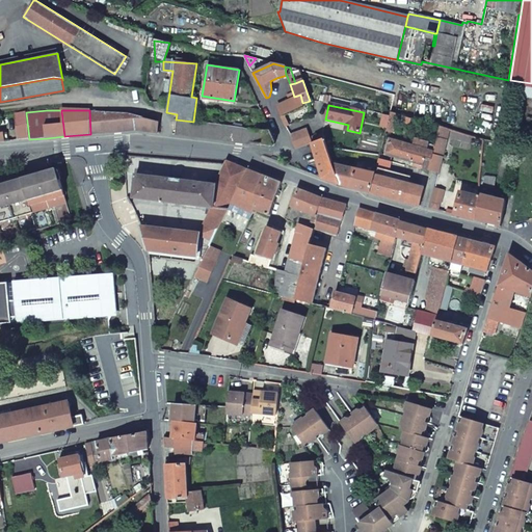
[(89,111),(90,134),(111,132),(133,131),(135,131),(157,133),(159,123),(131,114),(95,112),(95,111),(89,111)]
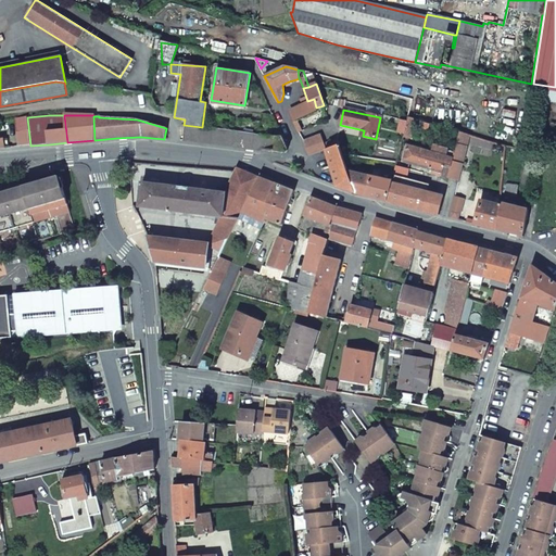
[(16,119),(19,147),(30,146),(27,117),(23,118),(16,119)]
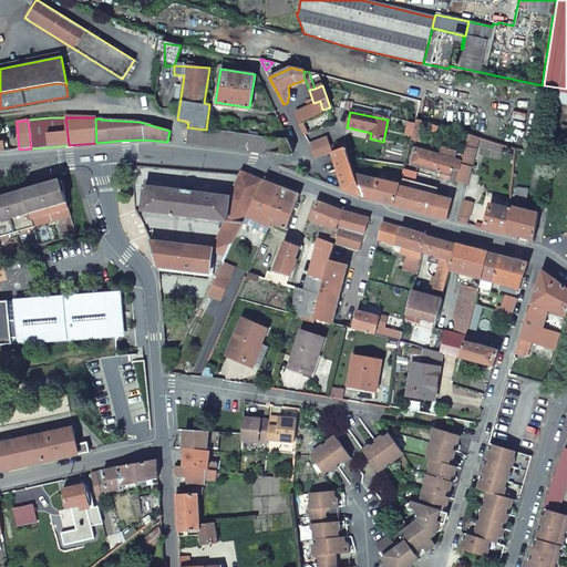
[(418,142),(423,123),(415,121),(410,140),(418,142)]
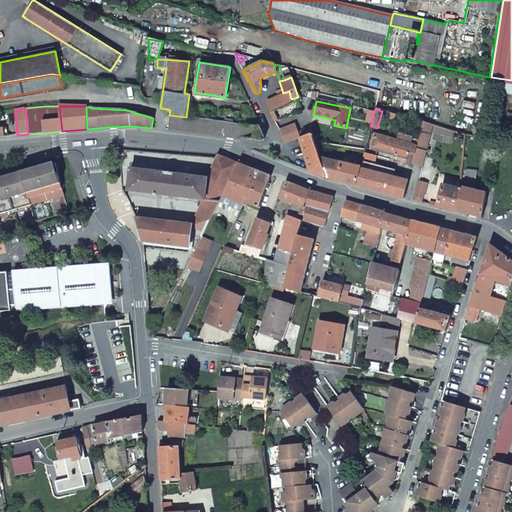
[(186,117),(169,115),(167,130),(260,142),(261,142),(263,141),(264,140),(264,138),(263,137),(259,126),(243,125),(243,126),(234,123),(186,117)]
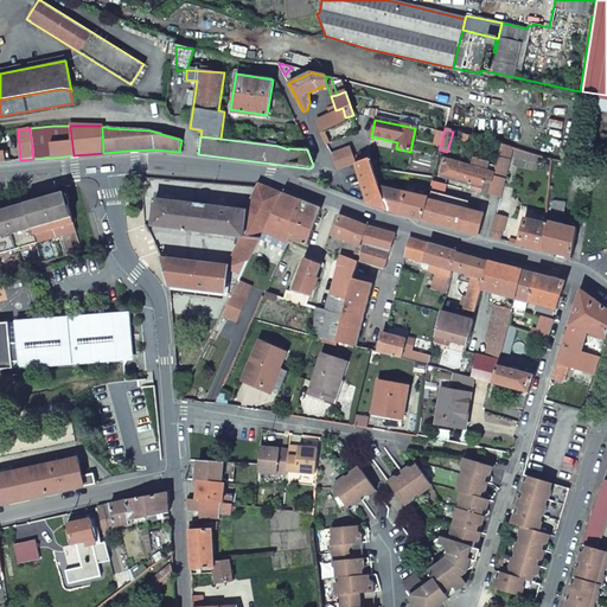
[(506,166),(510,149),(500,146),(496,163),(506,166)]
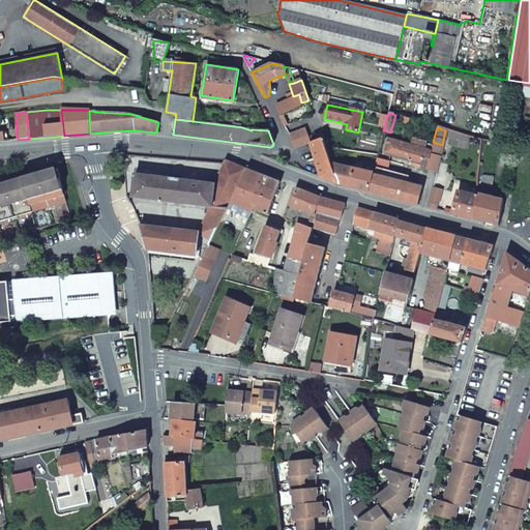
[(304,131),(289,136),(294,149),(311,145),(304,131)]
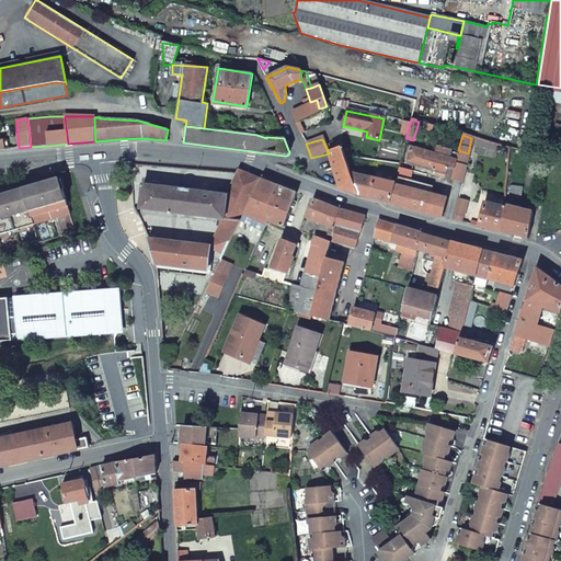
[(456,160),(409,147),(404,163),(434,171),(433,175),(441,178),(439,179),(445,181),(450,182),(451,180),(456,160)]
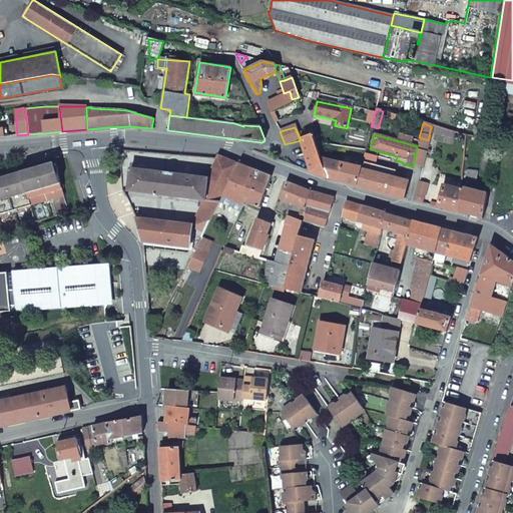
[(301,140),(310,172),(327,178),(320,157),(312,136),(301,140)]
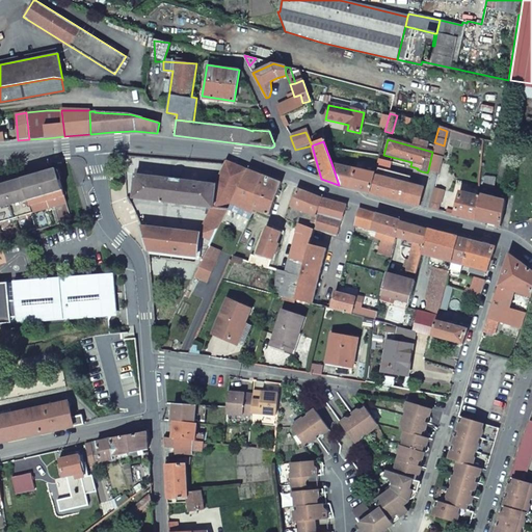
[(435,174),(444,145),(434,142),(432,152),(428,170),(435,174)]
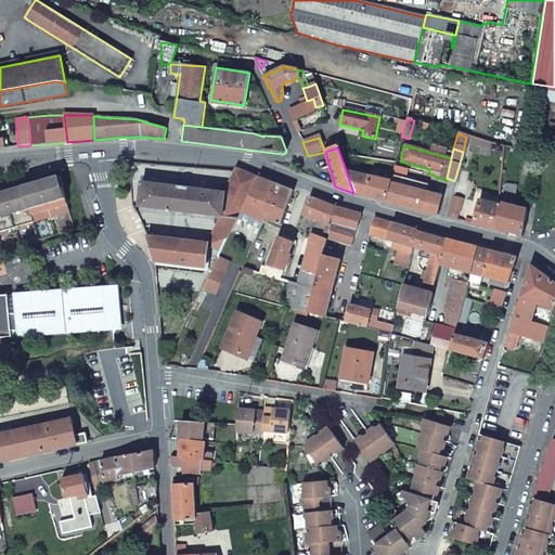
[(411,208),(437,215),(441,197),(437,196),(439,190),(437,189),(437,185),(404,177),(407,169),(394,166),(389,182),(384,202),(411,208)]
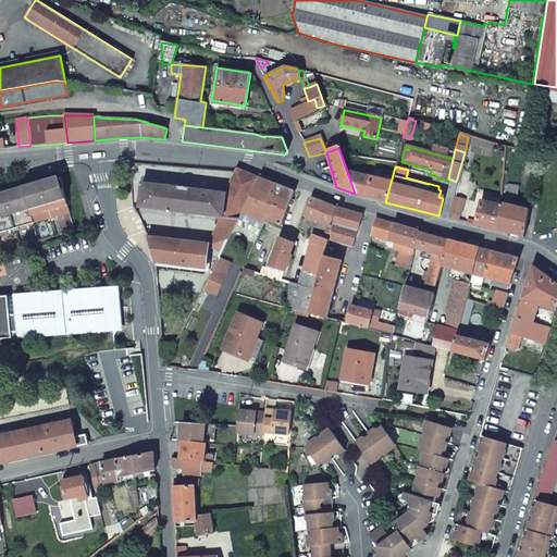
[(370,198),(385,202),(391,183),(347,171),(355,194),(370,198)]
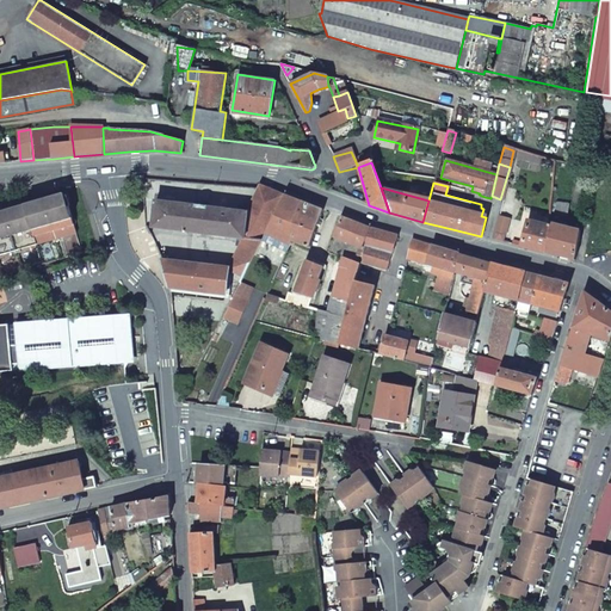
[(247,211),(244,239),(260,240),(264,233),(284,195),(276,192),(259,189),(247,211)]
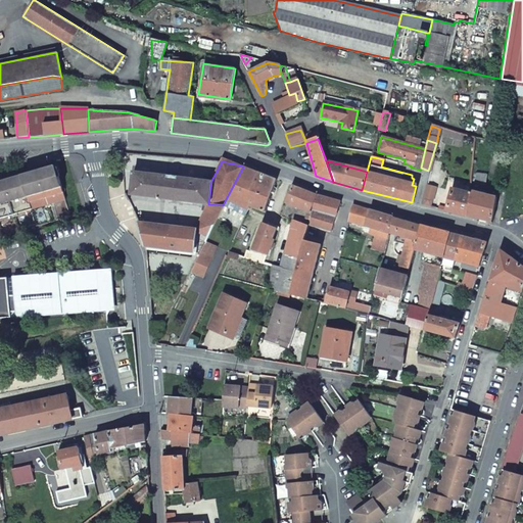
[(226,199),(246,210),(249,206),(258,173),(250,170),(243,167),(226,199)]
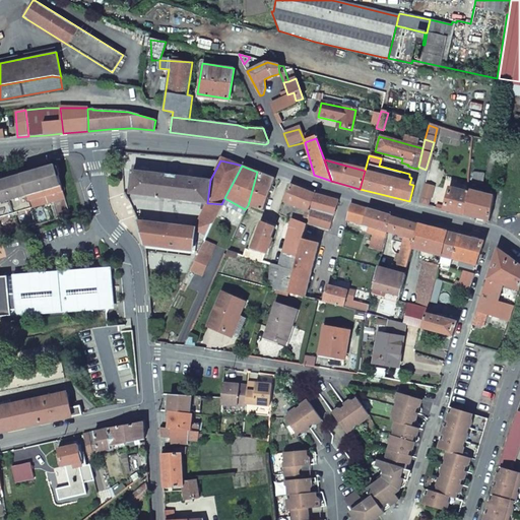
[(0,235),(68,215),(56,170),(52,168),(0,183),(0,235)]
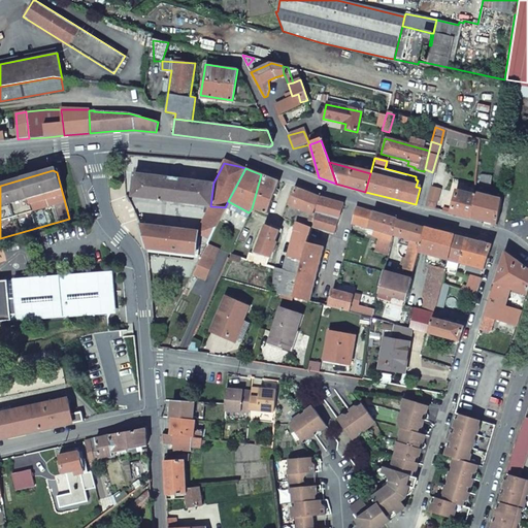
[(213,183),(133,173),(130,197),(210,206),(213,183)]
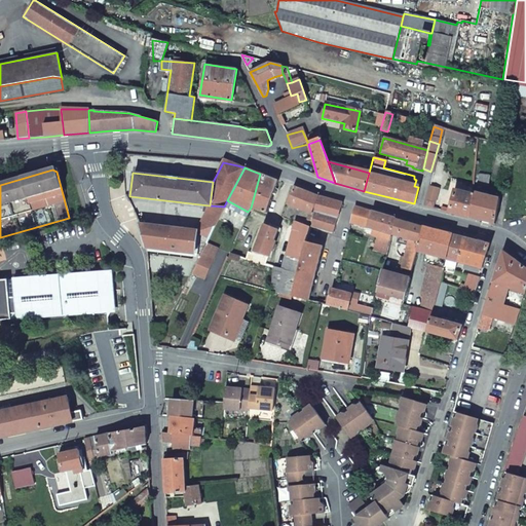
[(260,174),(251,208),(265,214),(277,182),(260,174)]
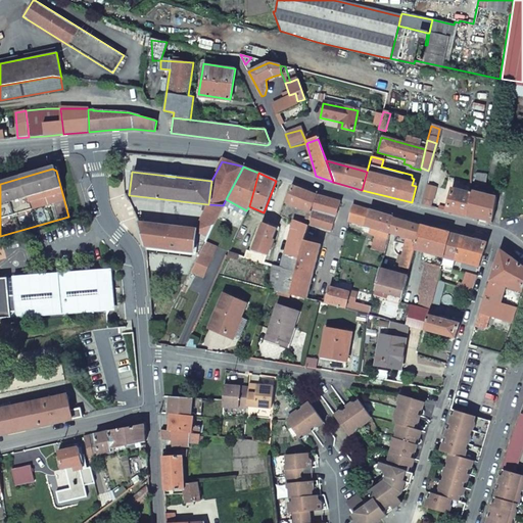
[(476,175),(474,184),(485,187),(487,177),(476,175)]
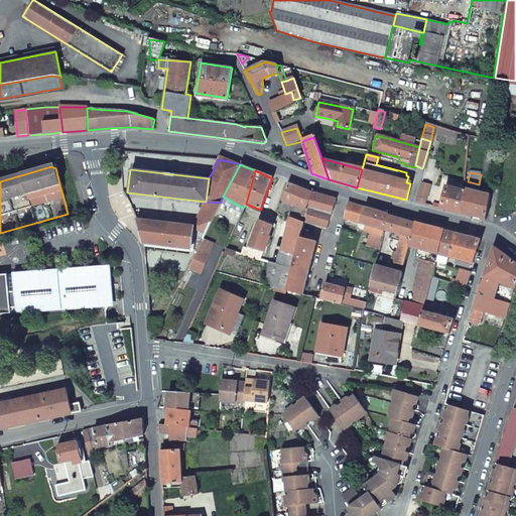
[(415,196),(425,199),(429,184),(419,181),(415,196)]
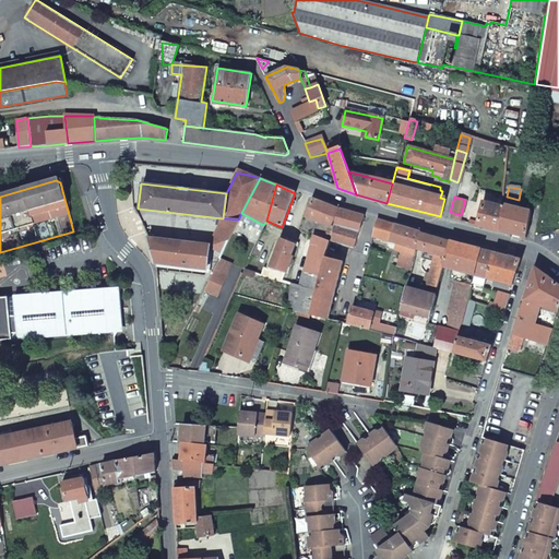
[(325,257),(329,241),(333,229),(331,227),(337,210),(311,199),(304,217),(305,217),(299,232),(312,237),(310,246),(312,247),(302,286),(290,283),(288,310),(309,314),(325,257)]
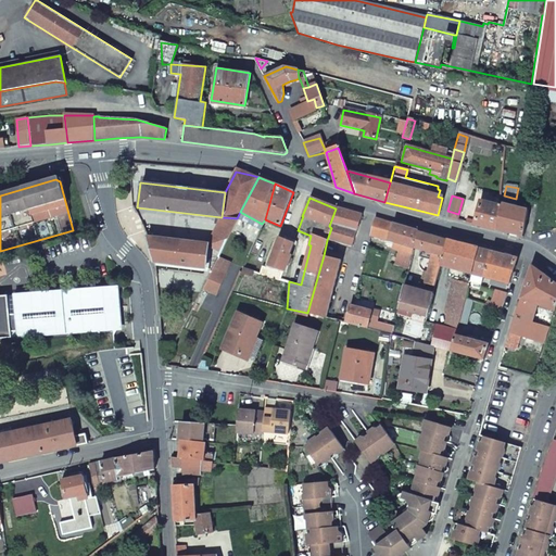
[(492,205),(479,202),(472,225),(484,228),(495,230),(501,204),(498,204),(500,201),(494,199),(492,205)]
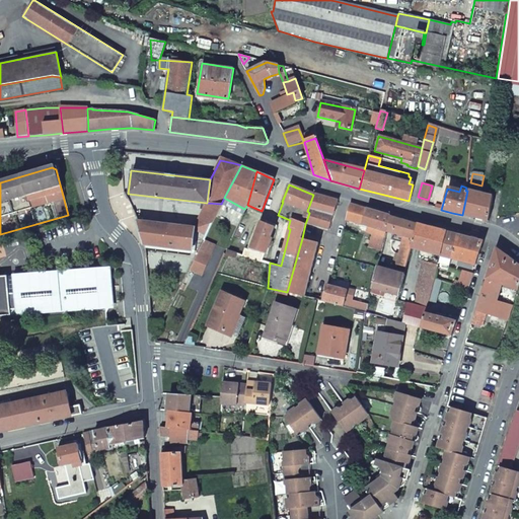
[(493,198),(467,191),(462,215),(474,219),(487,222),(493,198)]
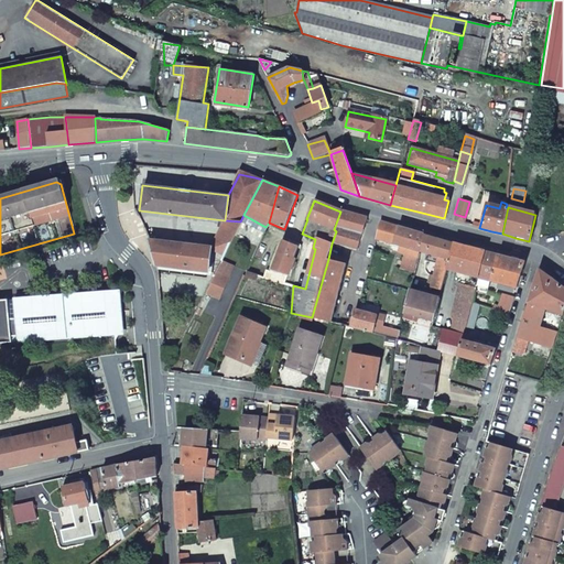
[(340,212),(334,229),(336,231),(332,243),(356,250),(368,219),(340,212)]
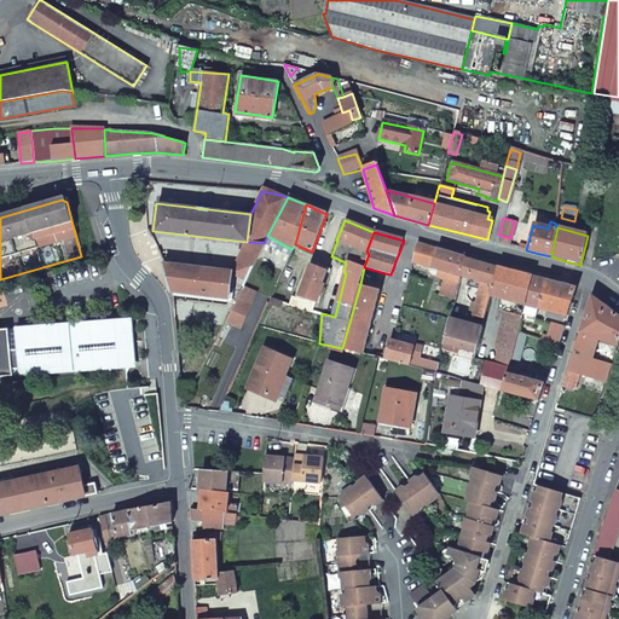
[(496,242),(509,246),(510,238),(498,235),(496,242)]
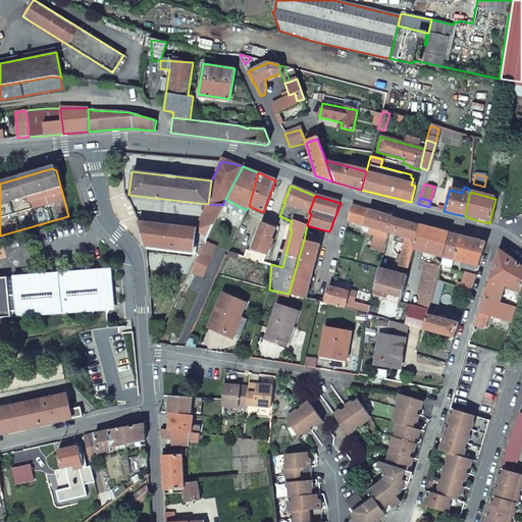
[(208,204),(195,228),(195,229),(206,238),(222,205),(208,204)]
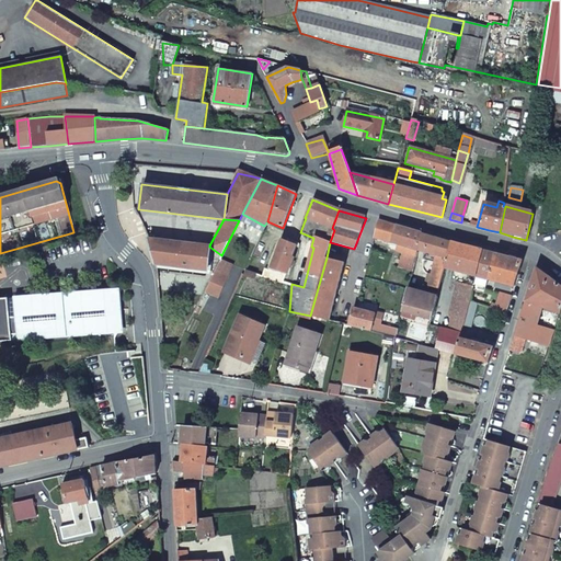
[(374,238),(400,245),(398,251),(415,255),(416,250),(421,233),(378,221),(374,238)]
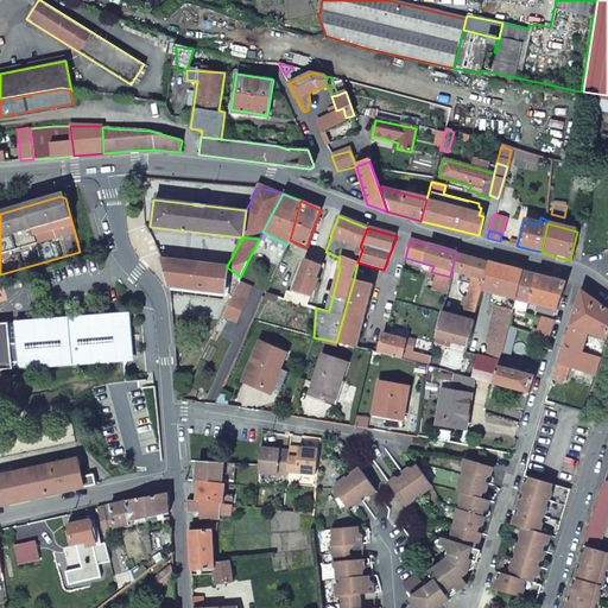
[(458,273),(473,277),(472,282),(468,298),(463,297),(461,310),(475,314),(481,291),(488,263),(473,258),(456,253),(451,271),(458,273)]
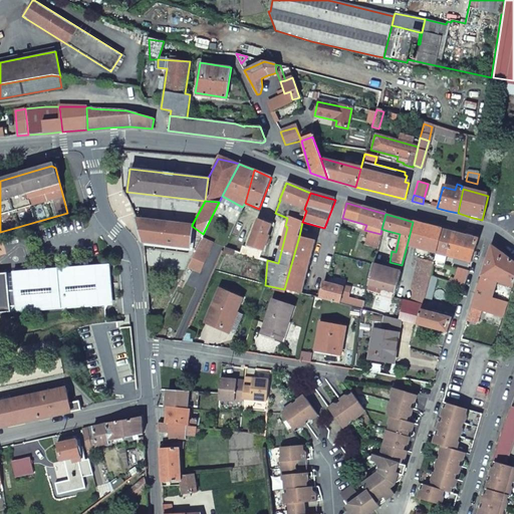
[(192,225),(136,219),(142,243),(190,247),(192,226),(192,225)]
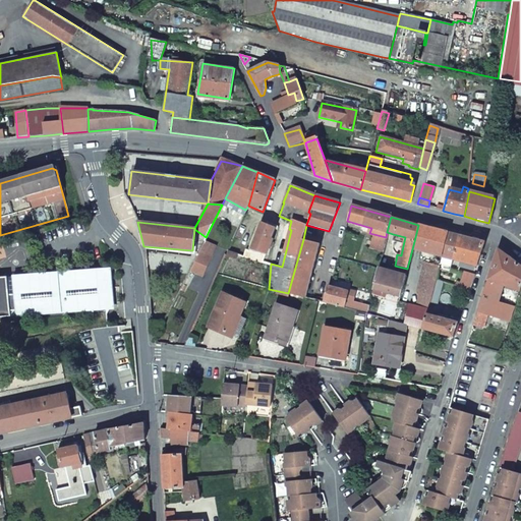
[(266,253),(275,228),(268,225),(261,223),(251,248),(266,253)]
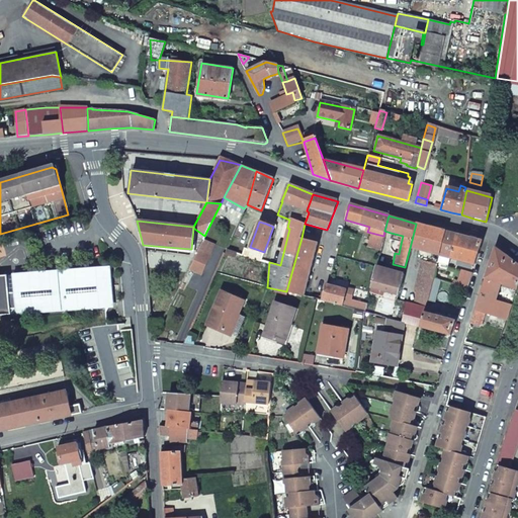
[(416,224),(410,248),(437,256),(443,231),(416,224)]
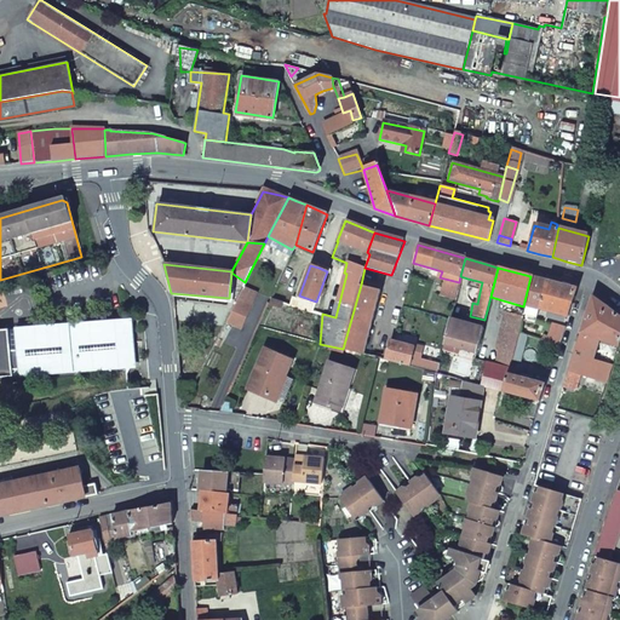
[(538,309),(546,281),(530,276),(523,306),(538,309)]
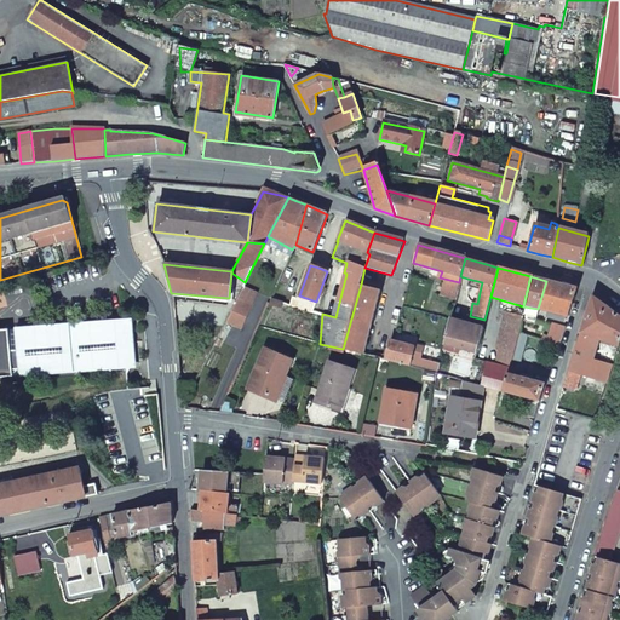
[(574,290),(546,281),(538,309),(566,316),(574,290)]
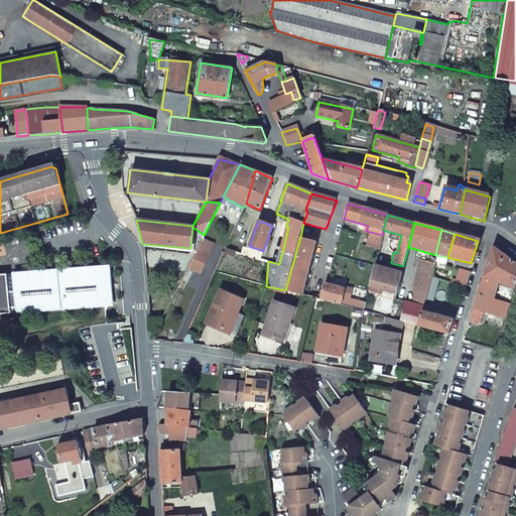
[(302,294),(315,242),(300,237),(285,290),(302,294)]
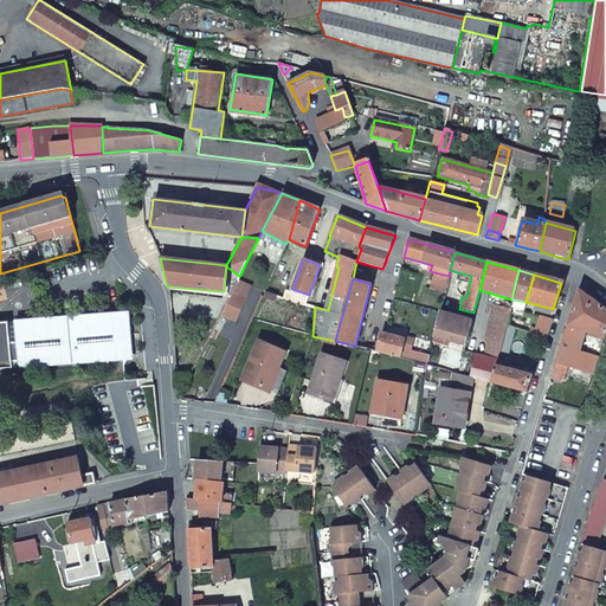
[(605,329),(605,311),(579,291),(561,346),(579,352),(585,333),(600,337),(599,342),(601,343),(605,329)]
